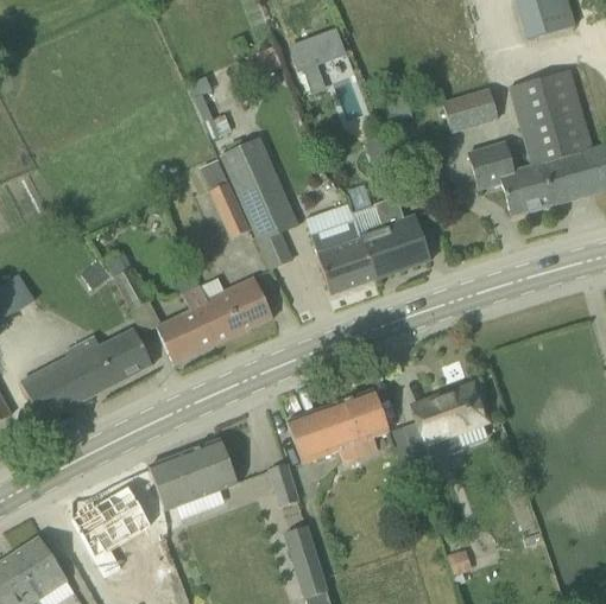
[(513,0),(525,40),(576,25),(568,0),(513,0)]
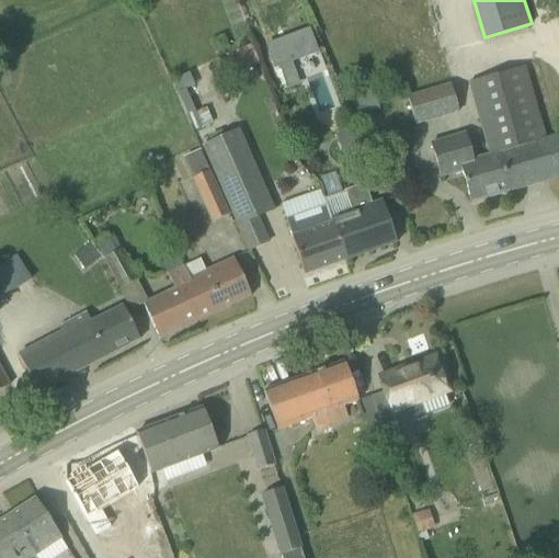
[(320,57),(310,29),(269,44),(278,72),(320,57)]
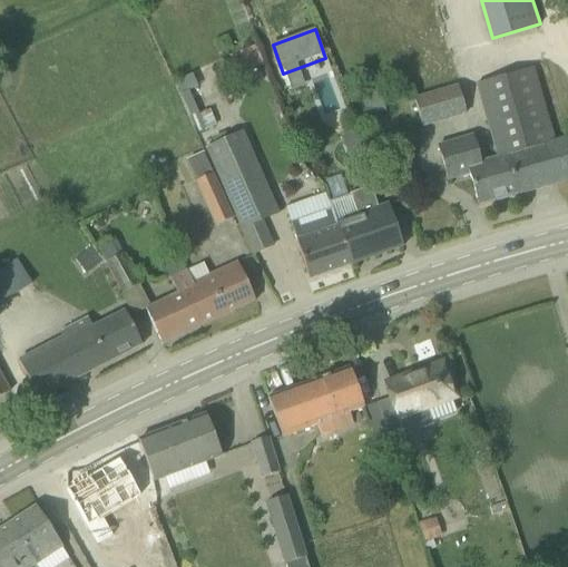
[(255,44),(240,49),(247,68),(262,61),(255,44)]
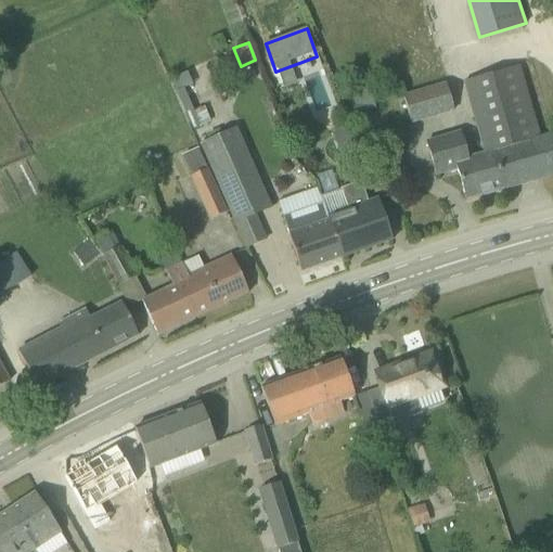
[(465,79),(486,152),(468,156),(461,130),(427,140),(437,174),(458,167),(467,199),(552,174),(552,132),(540,136),(519,63),(499,69),(465,79)]
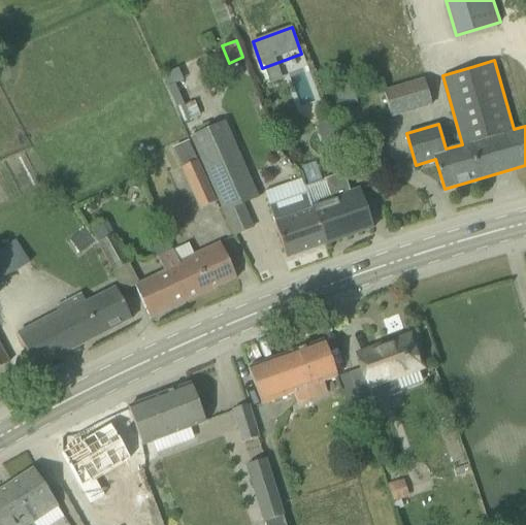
[(178,66),(163,73),(168,84),(184,76),(178,66)]
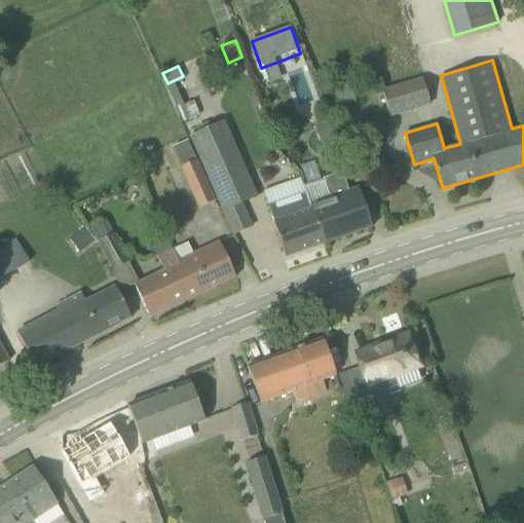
[(383,90),(390,114),(431,102),(423,78),(383,90)]
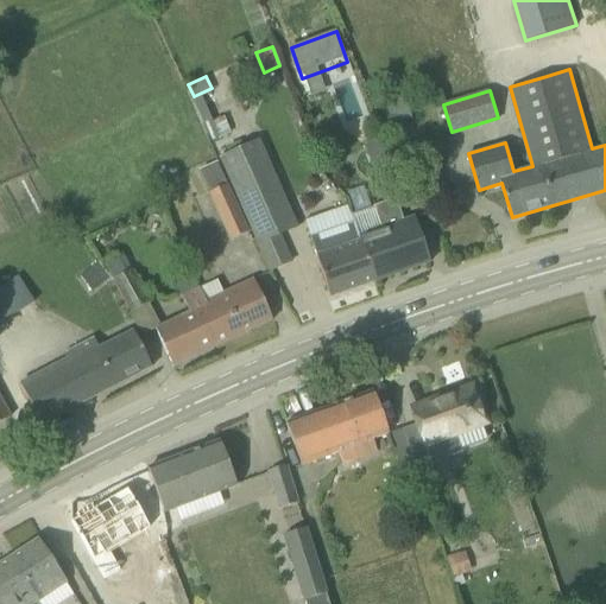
[(406,94),(385,101),(391,120),(412,114),(406,94)]
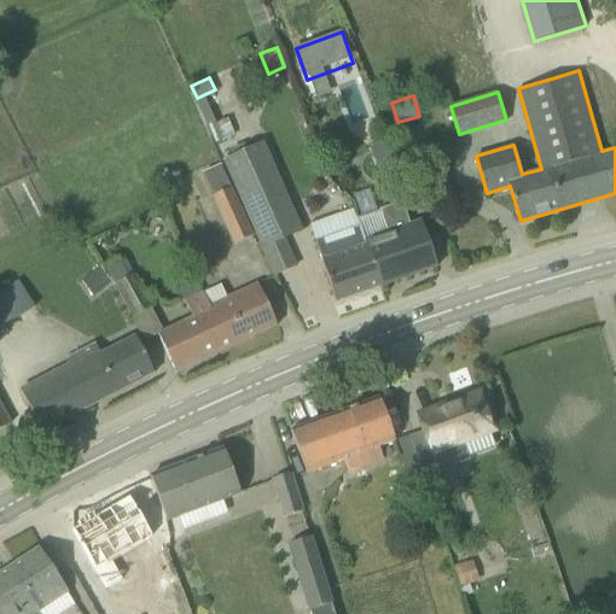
[(371,145),(382,174),(401,167),(390,136),(371,145)]
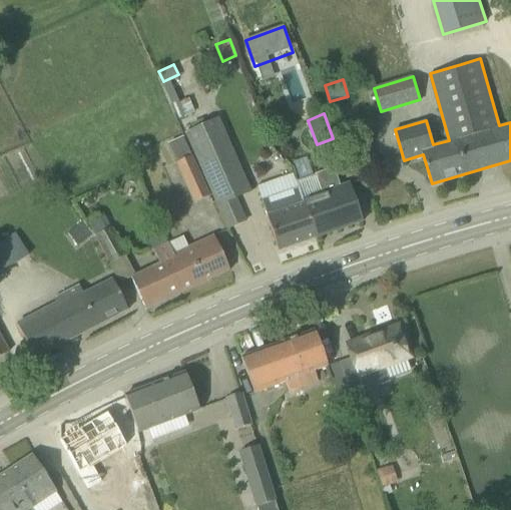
[(237,197),(252,191),(219,116),(185,131),(228,228),(247,220),(237,197)]
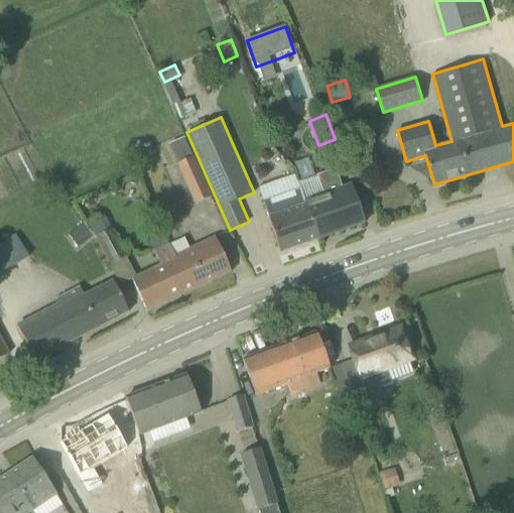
[(169,143),(178,161),(177,162),(196,203),(212,196),(184,136),(169,143)]
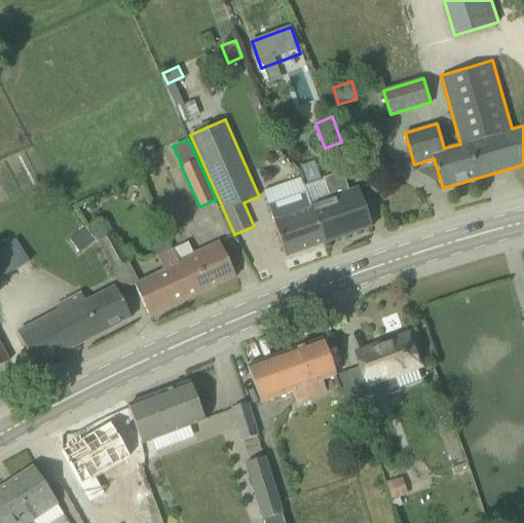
[(304,186),(306,191),(269,204),(274,219),(287,255),(372,225),(359,186),(349,189),(343,170),(324,177),(325,179),(304,186)]
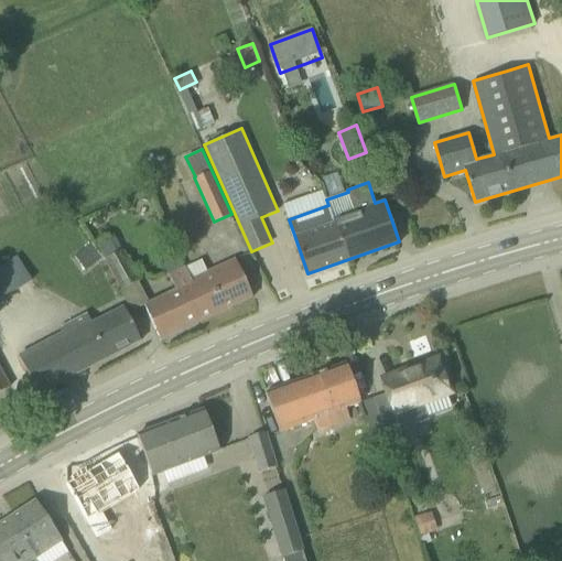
[(111,235),(96,241),(107,257),(119,251),(111,235)]
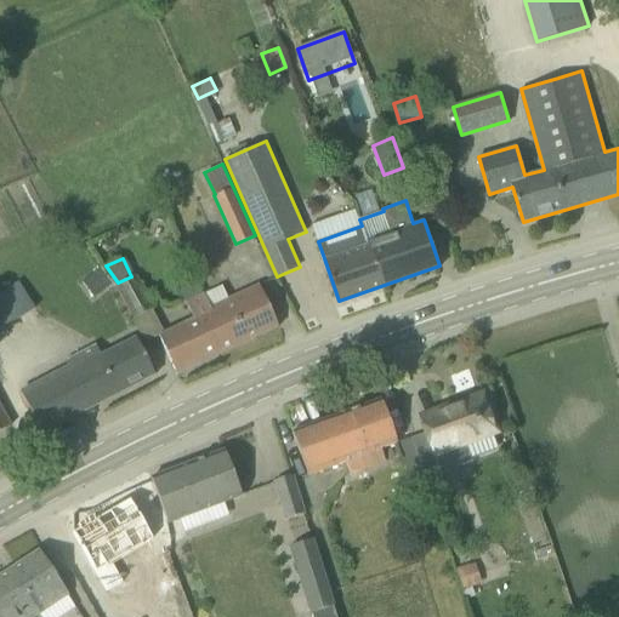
[(83,280),(95,296),(114,281),(101,266),(83,280)]
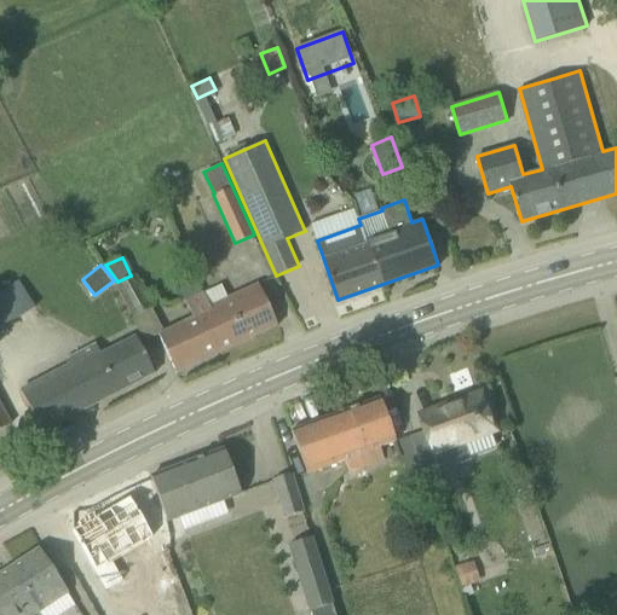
[(117,282),(144,336),(163,328),(137,273),(131,276),(117,282)]
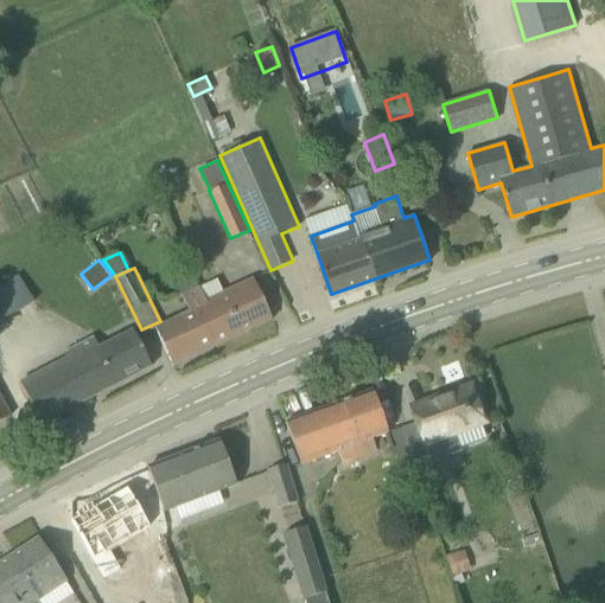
[(0,284),(0,320),(34,300),(19,274),(0,284)]
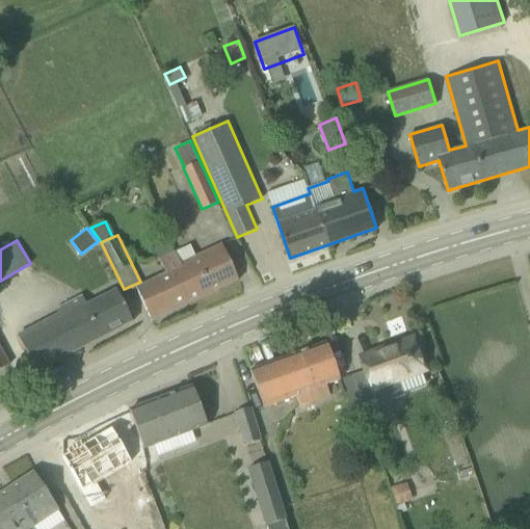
[(195,255),(190,243),(160,258),(166,271),(136,286),(152,319),(239,279),(222,242),(195,255)]
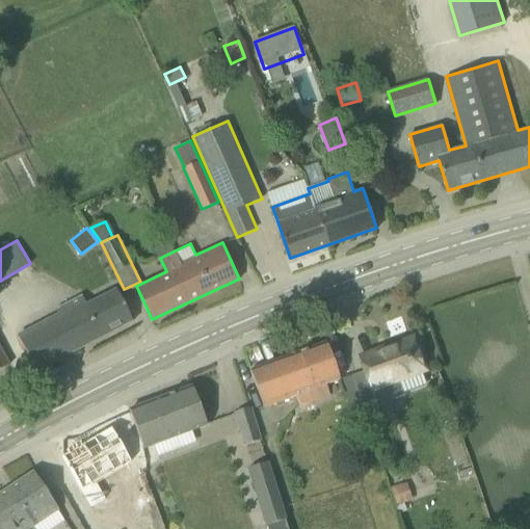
[(20,336),(28,351),(37,370),(133,320),(116,287),(72,310),(68,302),(56,308),(60,315),(20,336)]
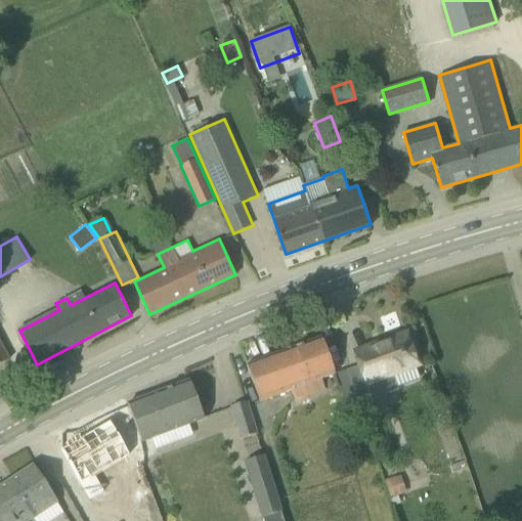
[(408,331),(354,350),(359,364),(366,385),(372,399),(398,389),(393,375),(421,365),(416,350),(408,331)]
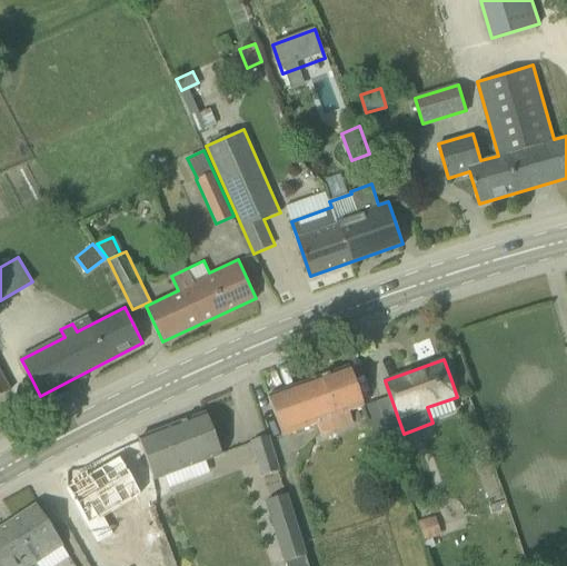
[(354,421),(349,410),(365,405),(350,365),(268,395),(282,434),(316,421),(320,434),(354,421)]
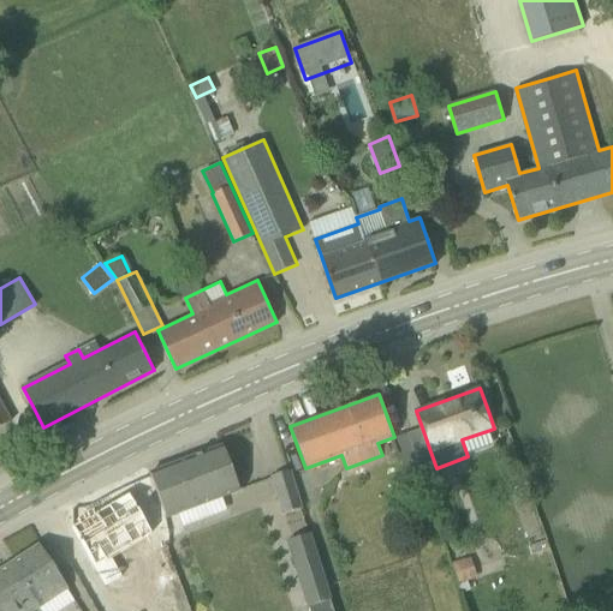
[(0,426),(12,420),(0,395),(0,426)]
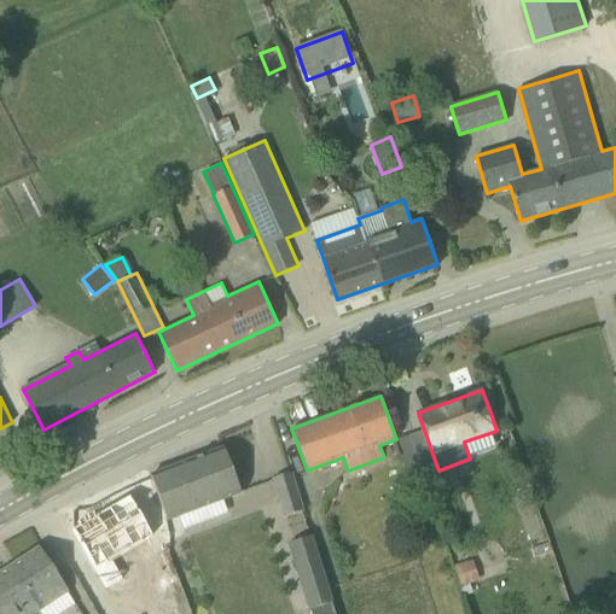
[(203,455),(151,474),(152,480),(158,496),(163,508),(168,519),(178,515),(179,514),(219,500),(227,497),(242,491),(225,446),(203,455)]
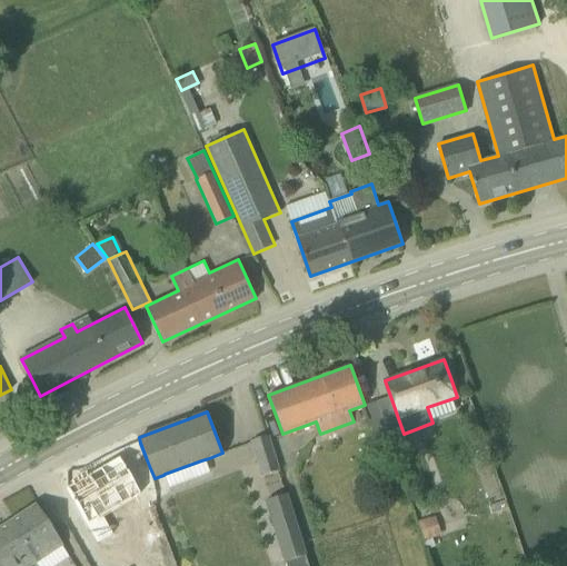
[(252,440),(259,462),(262,475),(279,469),(269,436),(252,440)]
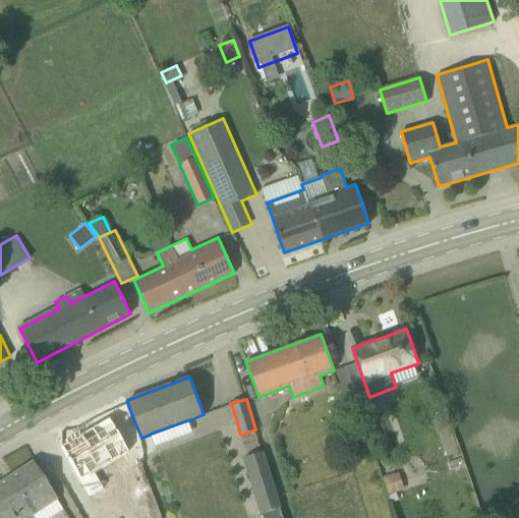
[(113,414),(63,443),(92,494),(106,485),(97,469),(132,449),(113,414)]
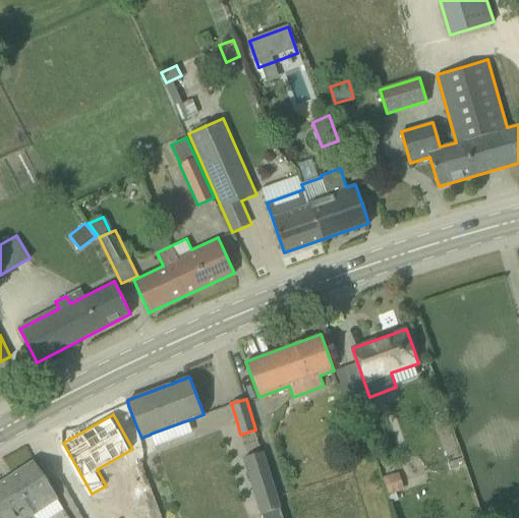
[(265,451),(244,457),(262,514),(263,514),(281,508),(282,508),(265,451)]
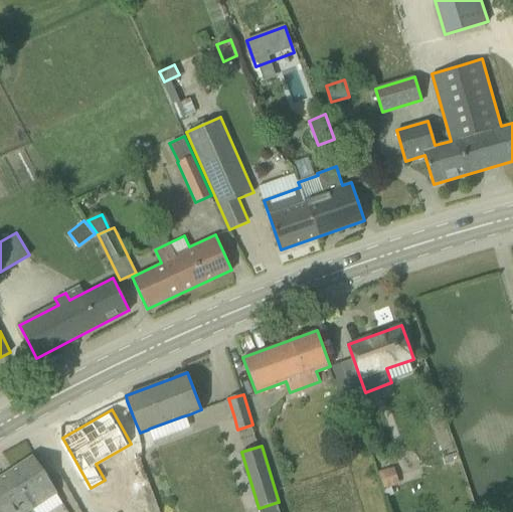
[(0,477),(0,511),(27,511),(57,492),(33,456),(0,477)]
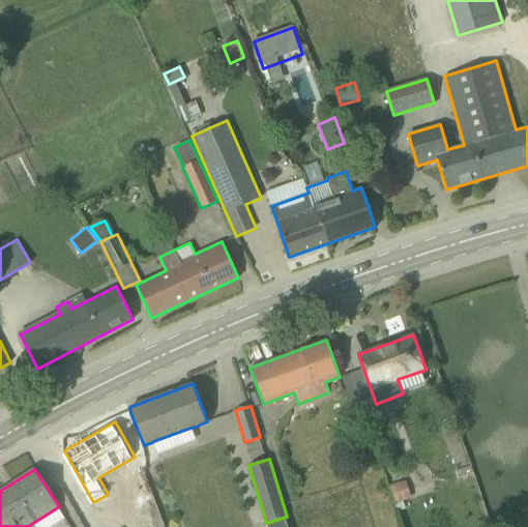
[(288,526),(286,517),(267,523),(268,526),(288,526)]
